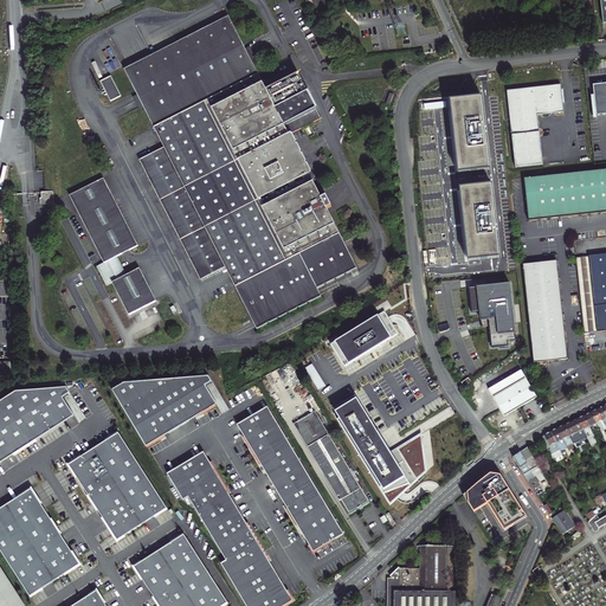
[(258,75),(229,18),(124,70),(153,127),(258,75)]
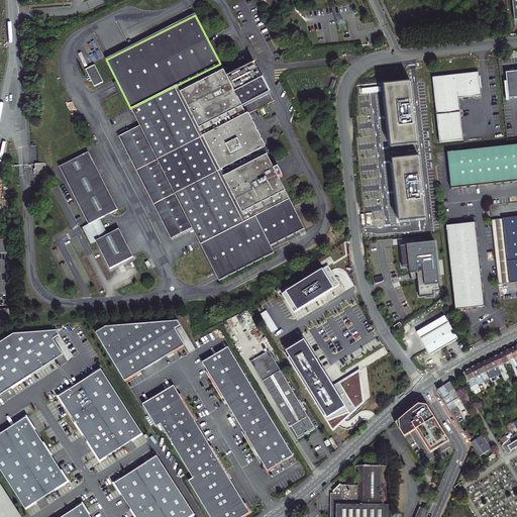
[(290,200),(279,179),(283,177),(279,168),(275,170),(264,147),(266,146),(262,139),(260,140),(259,139),(261,138),(257,131),(255,132),(254,130),(256,129),(252,123),(251,124),(250,122),(252,121),(248,114),(274,101),(253,62),(225,75),(220,64),(130,108),(139,126),(118,137),(173,238),(192,228),(219,282),(275,253),(271,246),(255,217),(290,200)]
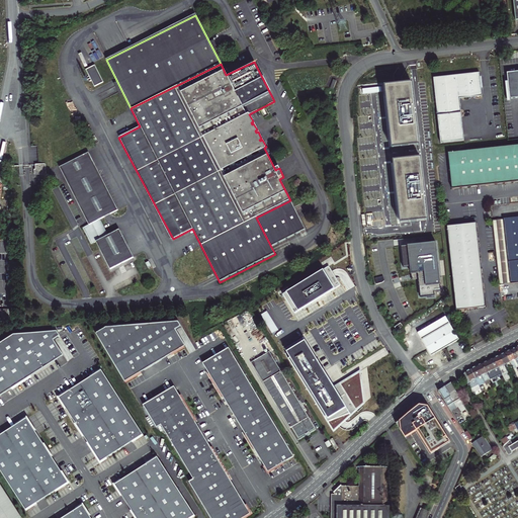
[(86,70),(97,86),(104,82),(95,65),(86,70)]
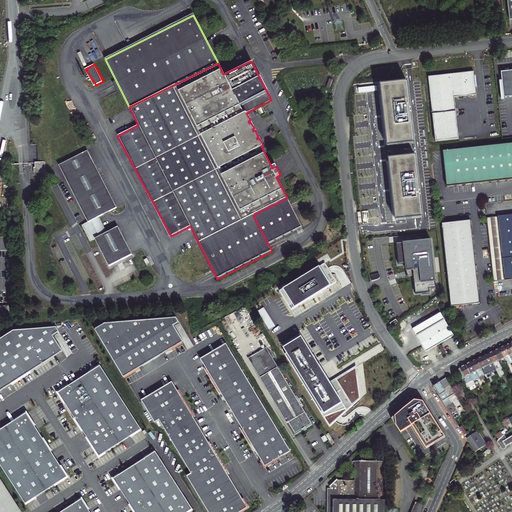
[(511,69),(501,71),(504,96),(511,95),(511,69)]
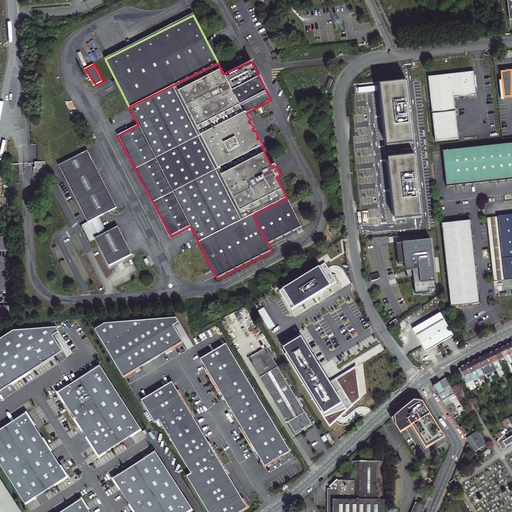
[(474,71),(429,76),(435,140),(458,138),(454,96),(476,94),(476,86),(475,75),(474,71)]
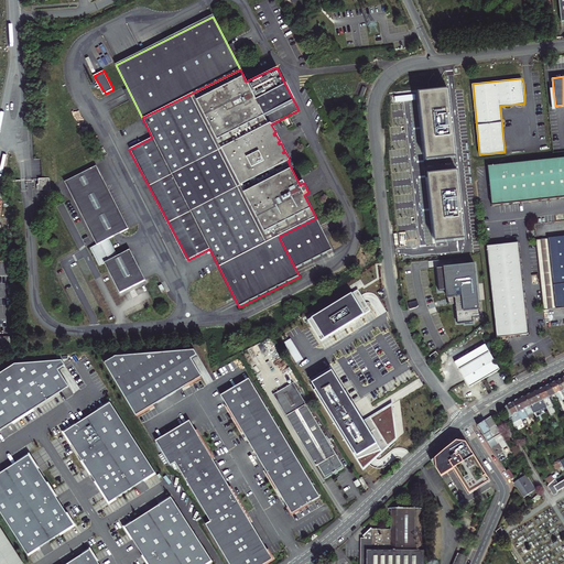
[(426,162),(456,159),(449,90),(419,93),(426,162)]
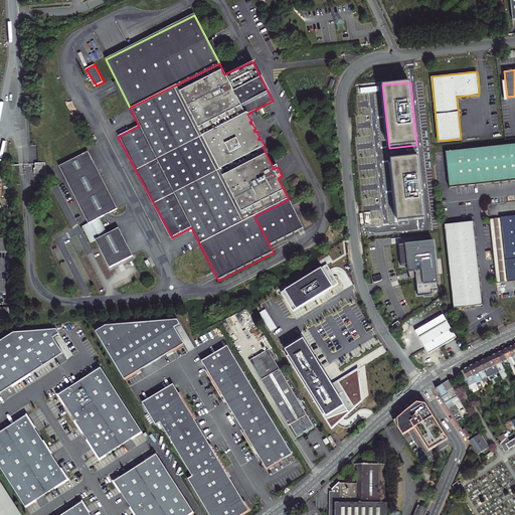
[(514,144),(446,152),(450,187),(514,179),(514,144)]
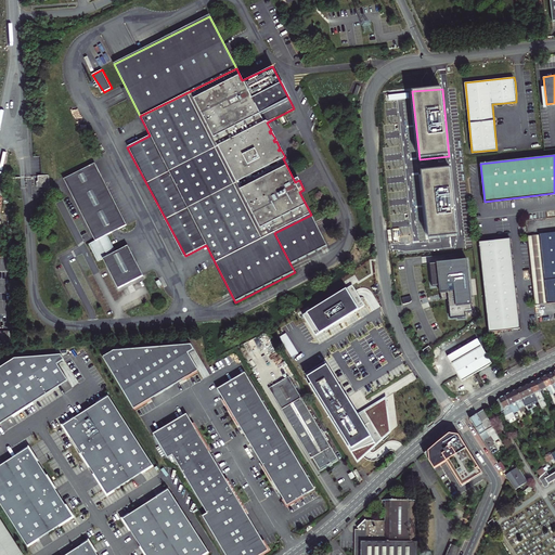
[(120,288),(144,274),(128,245),(117,252),(108,235),(128,224),(94,164),(64,180),(97,241),(90,244),(100,260),(104,258),(120,288)]
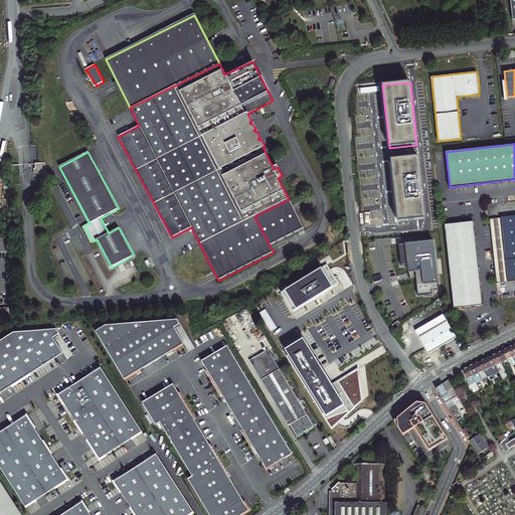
[(398,222),(425,219),(418,157),(391,160),(398,222)]
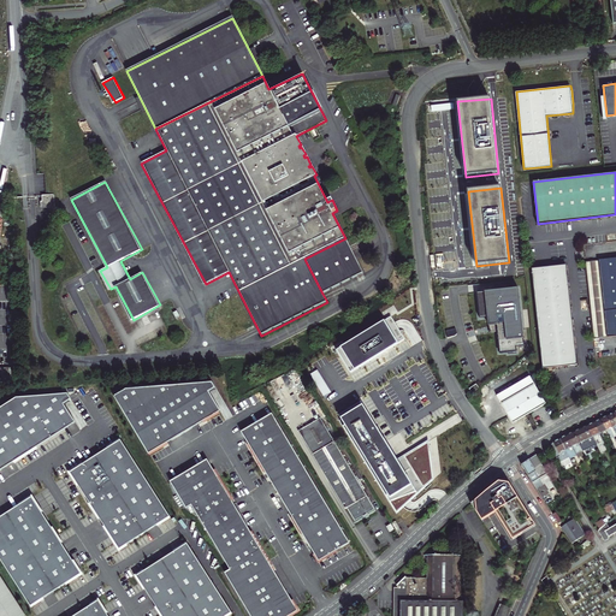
[(55,207),(54,194),(41,195),(41,207),(55,207)]
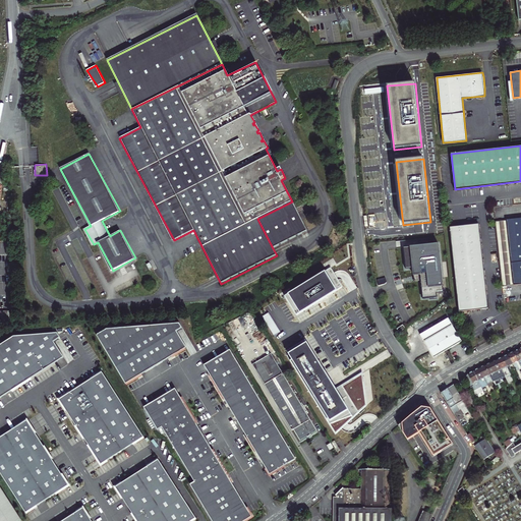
[(292,201),(257,219),(273,248),(307,231),(292,201)]
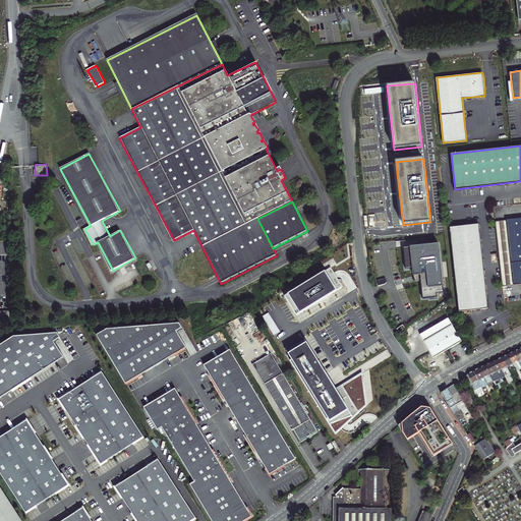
[(520,285),(520,219),(508,221),(515,286),(520,285)]
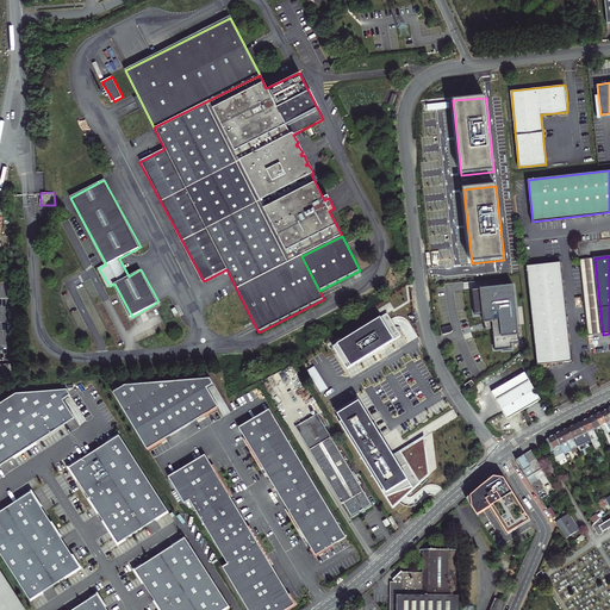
[(590,336),(603,335),(595,259),(582,261),(590,336)]
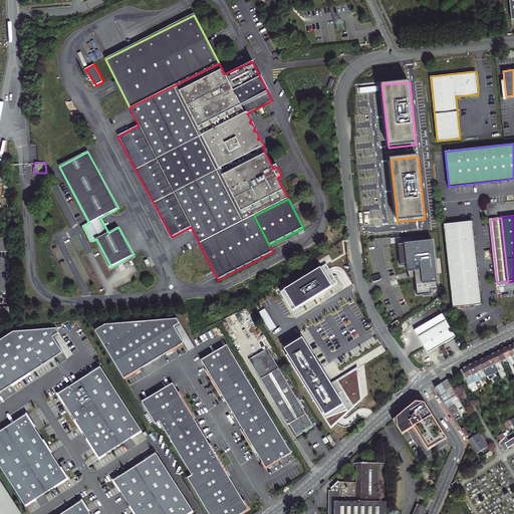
[(472,221),(443,225),(453,307),(481,304),(472,221)]
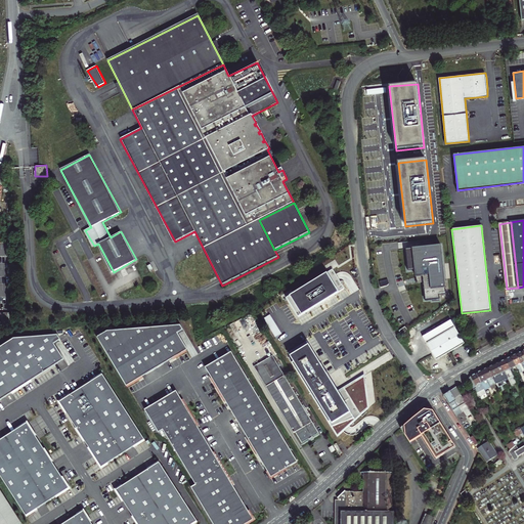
[(439,299),(439,295),(446,294),(440,246),(405,249),(407,270),(415,270),(417,284),(423,282),(425,300),(439,299)]
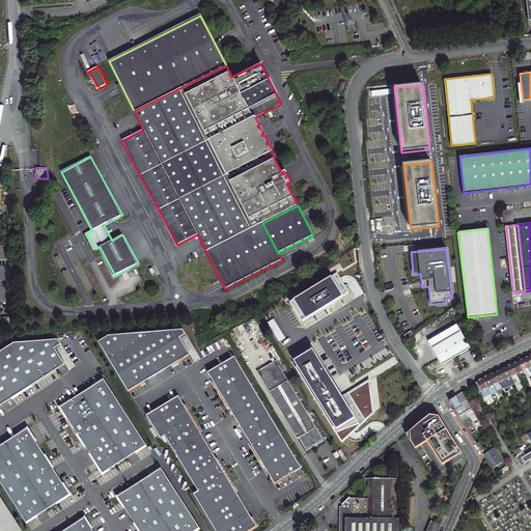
[(388,271),(381,273),(383,284),(390,283),(388,271)]
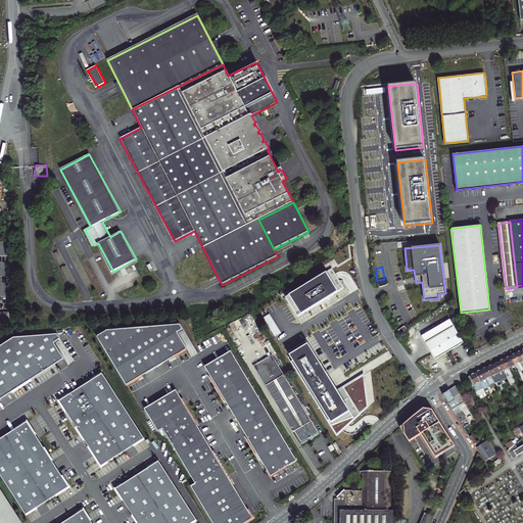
[(332,269),(285,297),(297,317),(343,288),(332,269)]
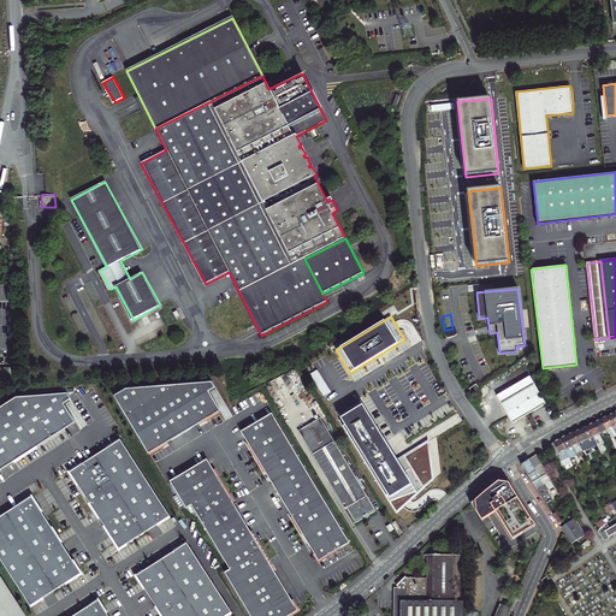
[(0,368),(0,384),(11,384),(11,369),(0,368)]
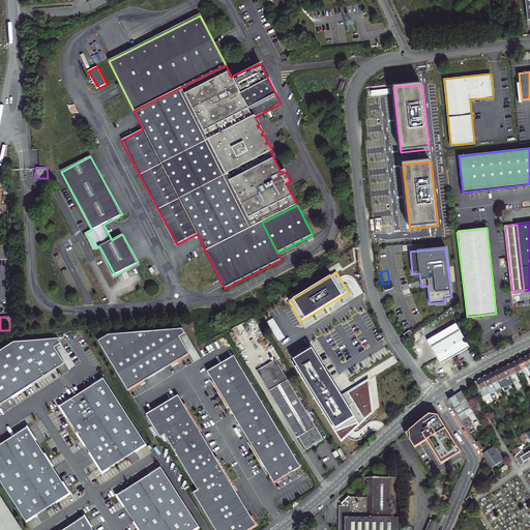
[(447,360),(458,355),(463,352),(470,348),(457,325),(428,342),(441,364),(447,360)]
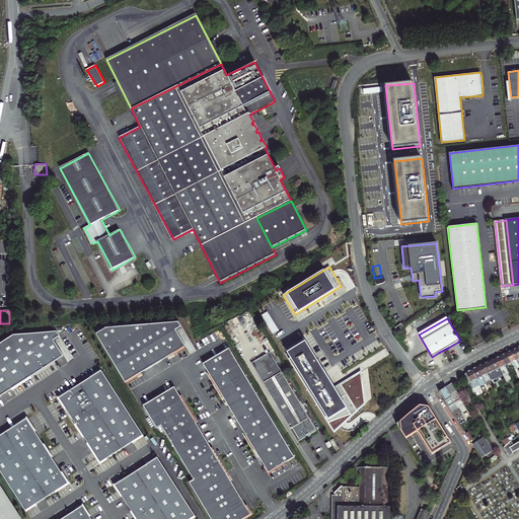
[(96,332),(125,382),(186,346),(176,329),(178,327),(178,319),(106,327),(96,332)]
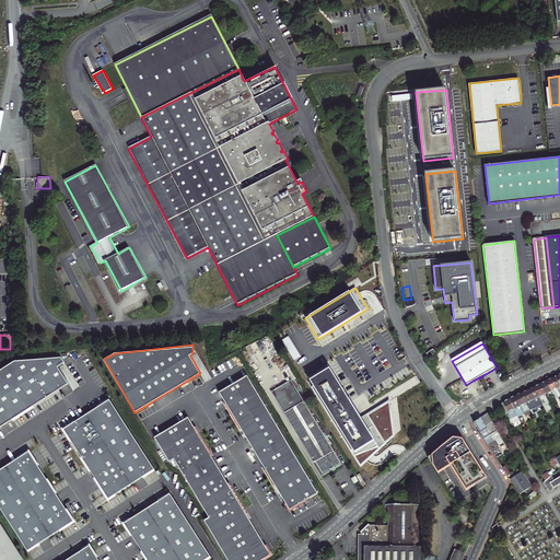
[(15,361),(0,371),(0,427),(69,384),(58,366),(65,362),(62,358),(15,361)]
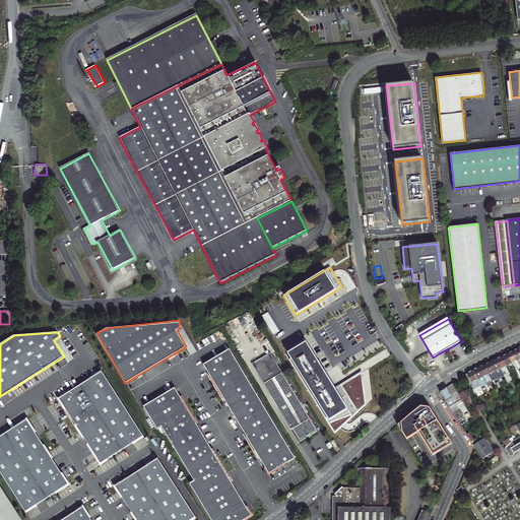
[(307,342),(287,353),(291,360),(289,361),(335,434),(366,405),(362,373),(335,389),(307,342)]
